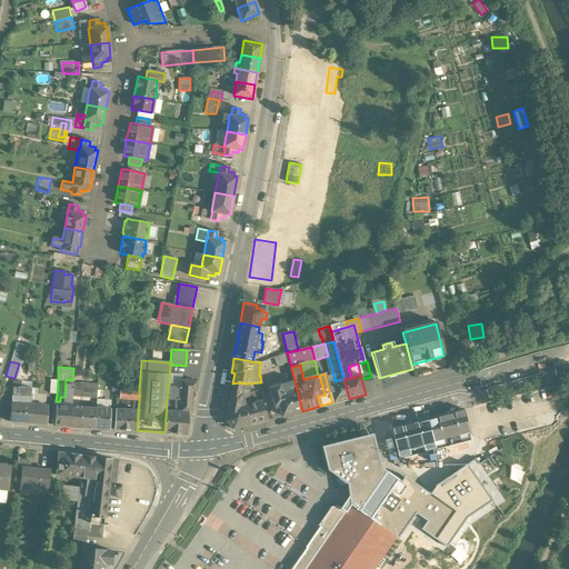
[(56,401),(56,405),(70,406),(71,396),(72,385),(72,380),(66,379),(65,397),(60,397),(60,401),(56,401)]
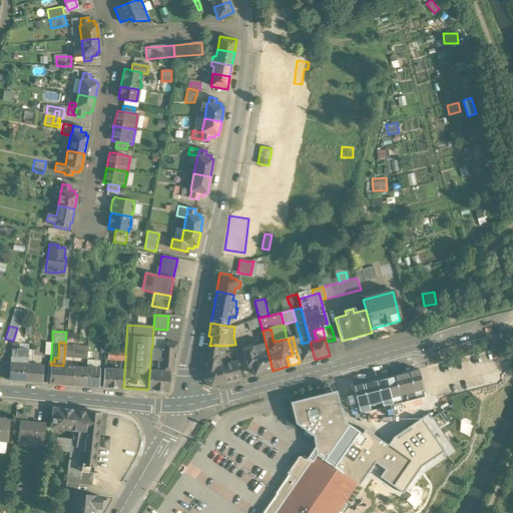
[(177,343),(164,342),(163,349),(152,348),(151,348),(148,390),(168,391),(169,372),(172,372),(173,352),(176,353),(177,343)]
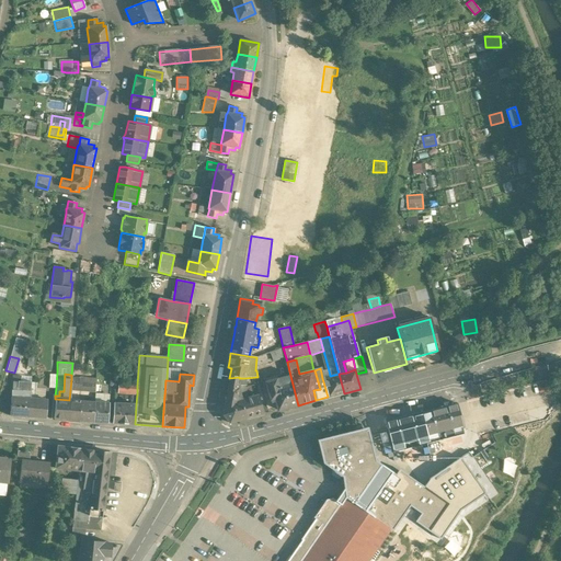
[(330,376),(322,378),(328,397),(344,393),(339,374),(330,376)]
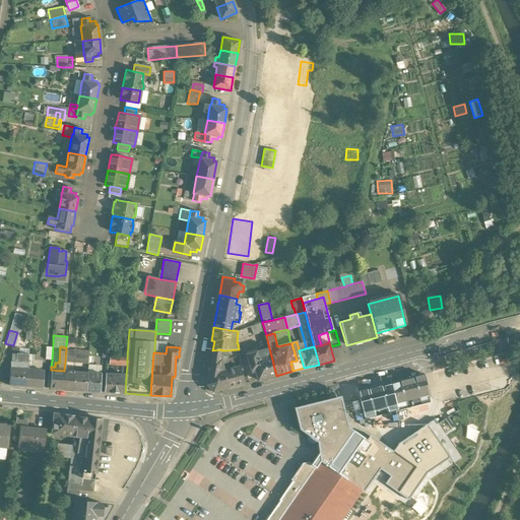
[(18,348),(11,347),(10,352),(9,368),(26,369),(26,363),(27,354),(18,353),(18,348)]
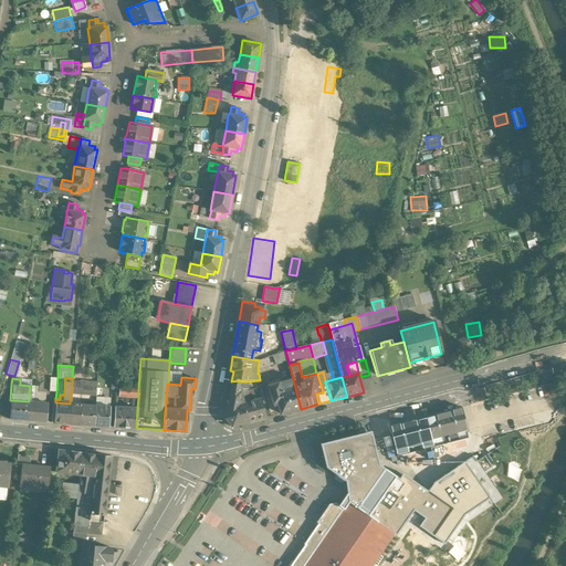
[(281,379),(268,383),(268,386),(272,404),(276,402),(280,415),(301,409),(293,379),(282,381),(281,379)]
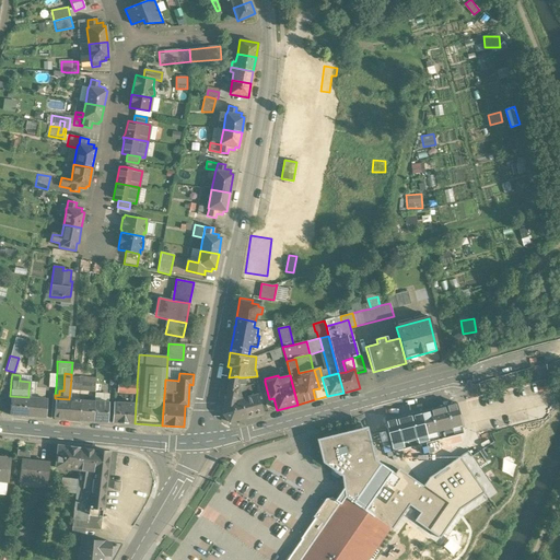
[(229,377),(222,415),(228,422),(245,418),(241,399),(238,388),(238,385),(238,377),(238,376),(229,377)]
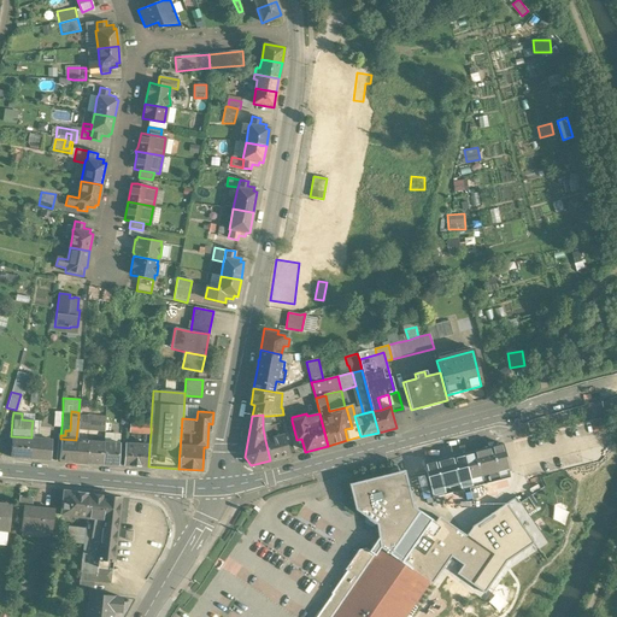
[(87,417),(78,417),(77,429),(88,429),(89,421),(86,421),(87,417)]
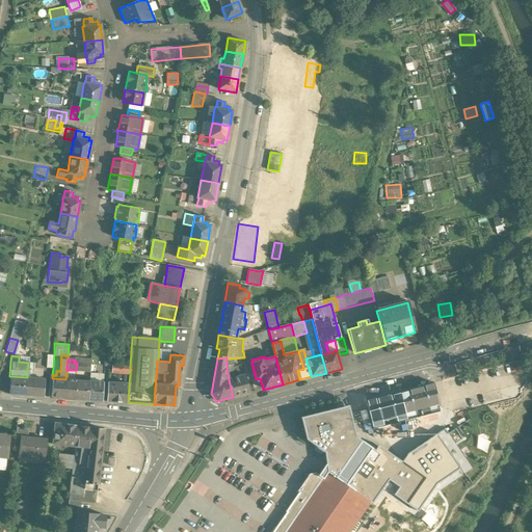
[(114,364),(112,364),(111,372),(130,373),(130,366),(114,364)]
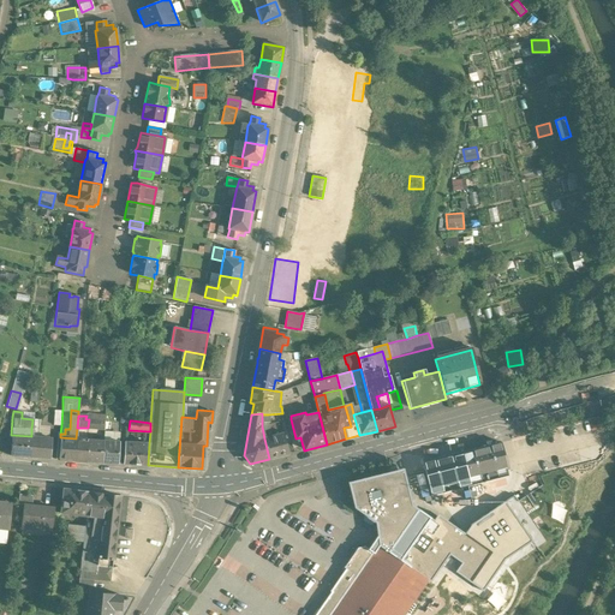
[(284,433),(272,436),(264,439),(269,459),(288,454),(284,433)]
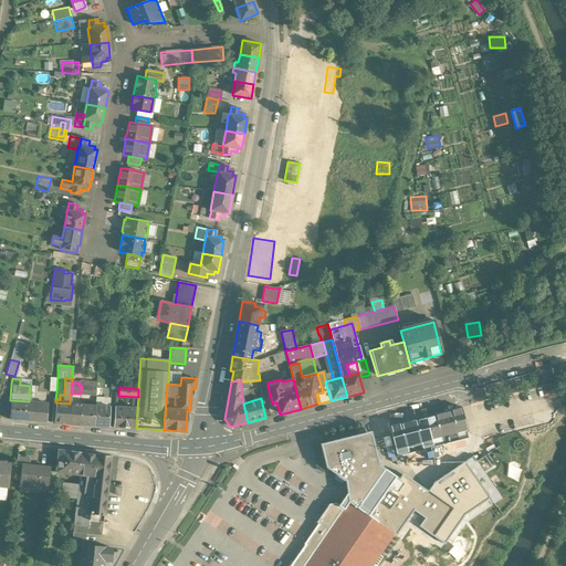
[(29,401),(10,400),(9,419),(27,421),(27,420),(28,420),(29,401)]
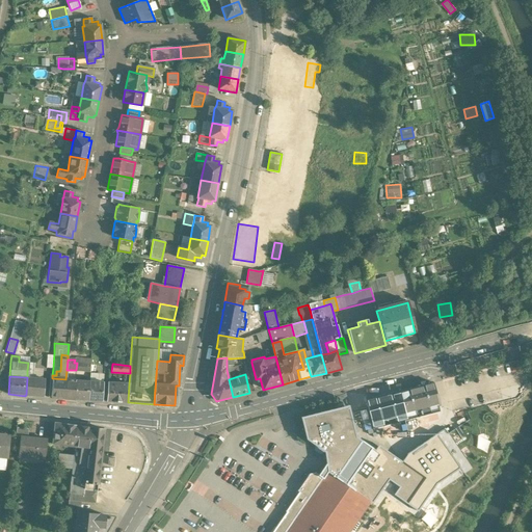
[(45,379),(27,377),(26,395),(43,397),(45,379)]
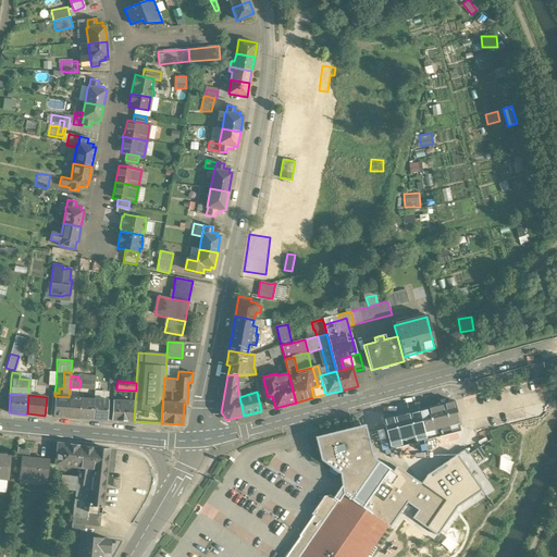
[(69,397),(54,396),(52,416),(67,417),(69,398),(69,397)]
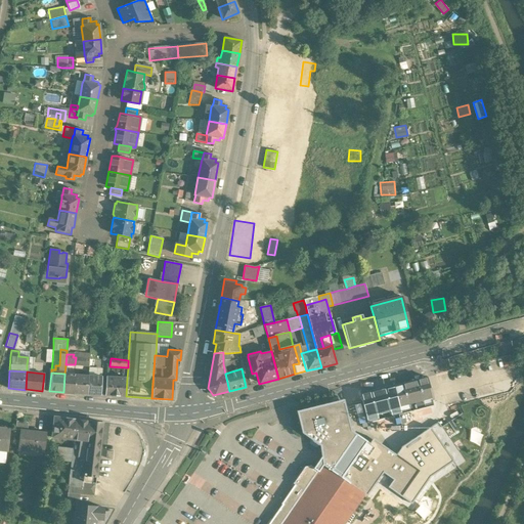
[(64,375),(63,392),(73,393),(74,375),(64,375)]
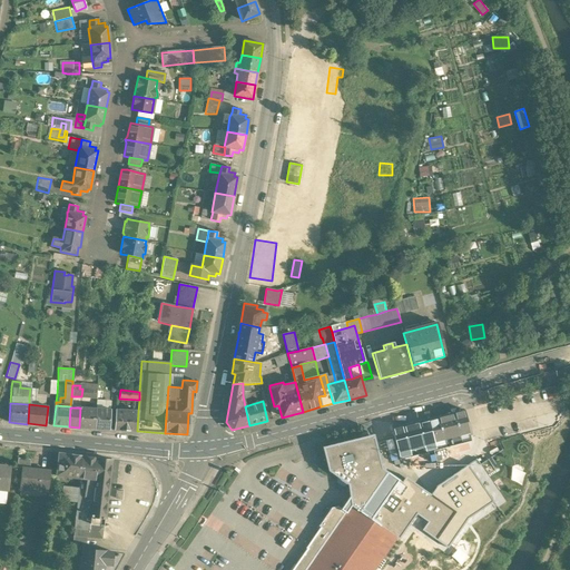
[(87,409),(80,408),(79,428),(94,429),(95,409),(87,409)]
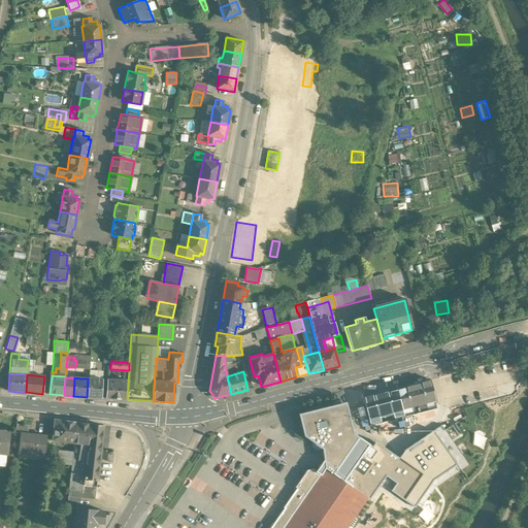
[(102,380),(88,378),(87,397),(101,398),(102,380)]
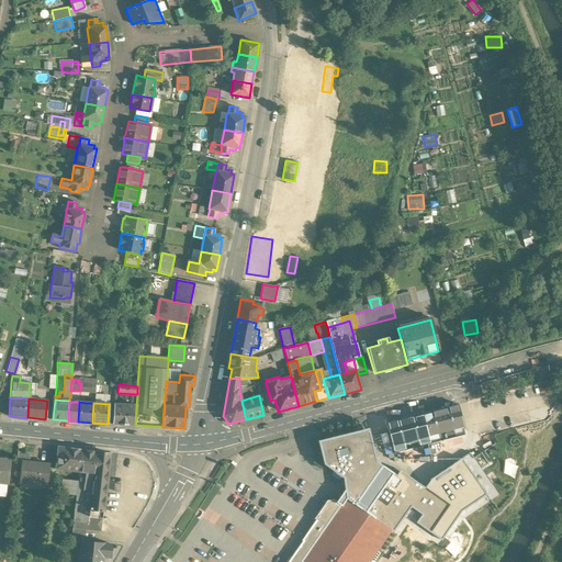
[(136,405),(113,404),(112,424),(135,425),(136,405)]
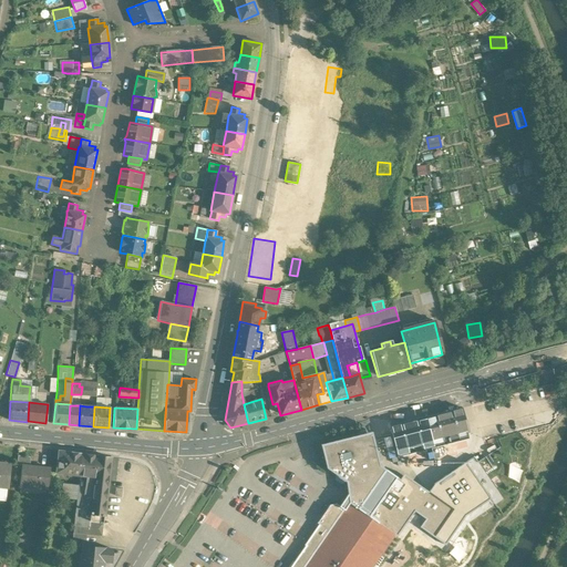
[(450,412),(401,424),(401,423),(390,426),(395,449),(466,430),(461,409),(450,411),(450,412)]
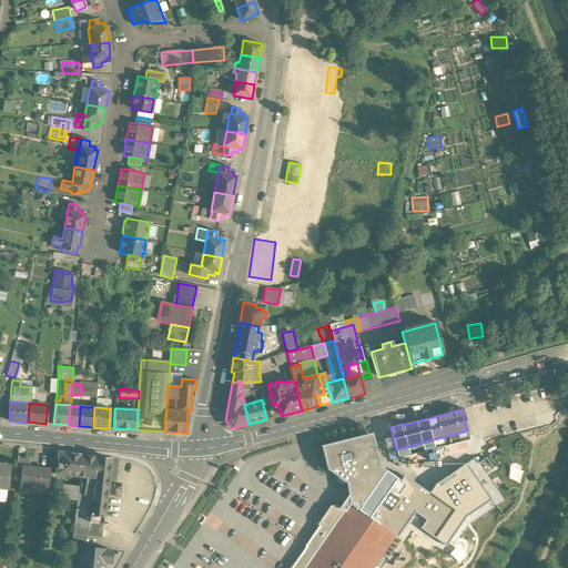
[(364,503),(386,470),(381,467),(372,433),(321,446),(326,469),(335,476),(334,482),(342,486),(346,483),(347,492),(350,504),(358,510),(364,503)]
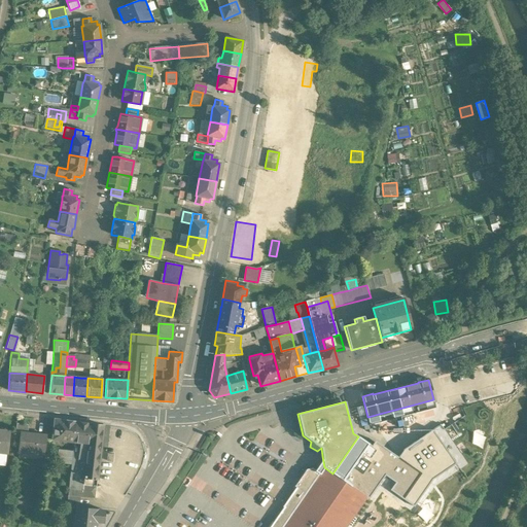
[(60,420),(54,419),(51,438),(58,440),(60,420)]
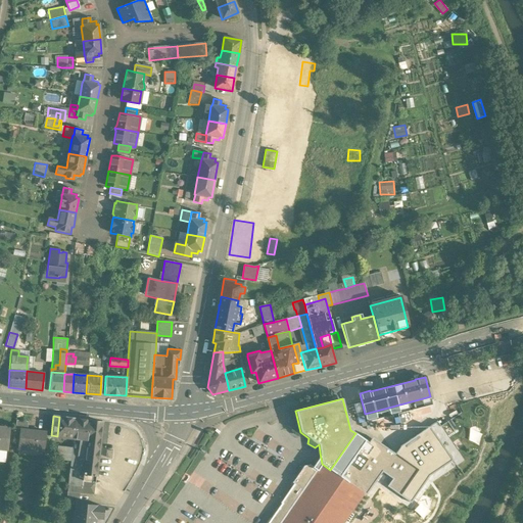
[(76,419),(59,417),(57,436),(74,437),(76,419)]
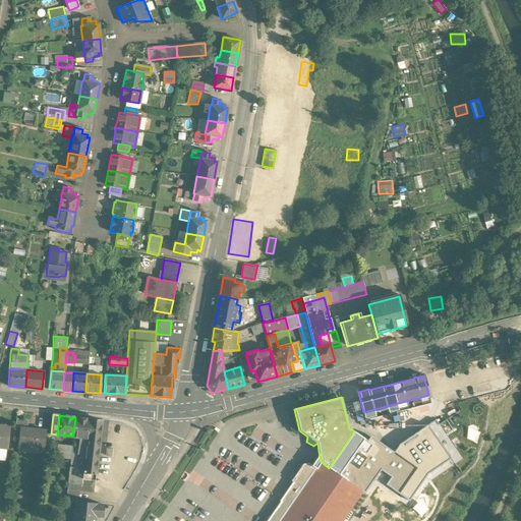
[(91,419),(75,417),(73,436),(89,438),(91,419)]
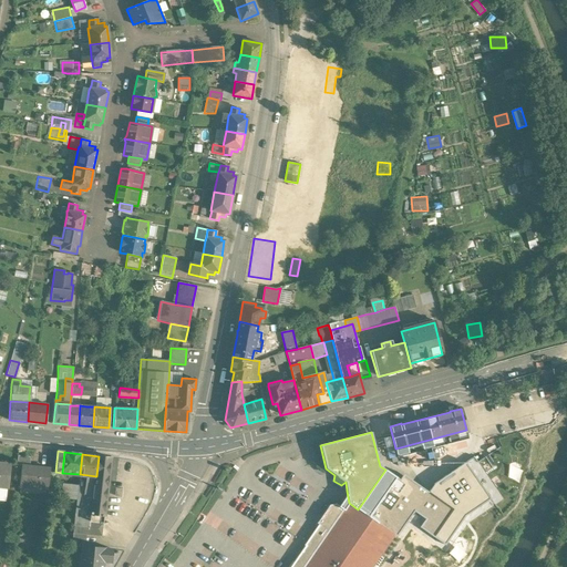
[(110,457),(99,456),(96,476),(107,477),(110,457)]
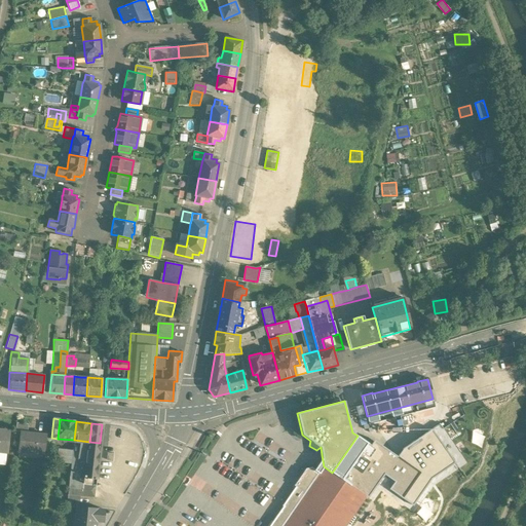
[(37,434),(30,433),(30,431),(27,431),(21,430),(19,451),(26,452),(27,449),(43,451),(45,434),(37,433),(37,434)]
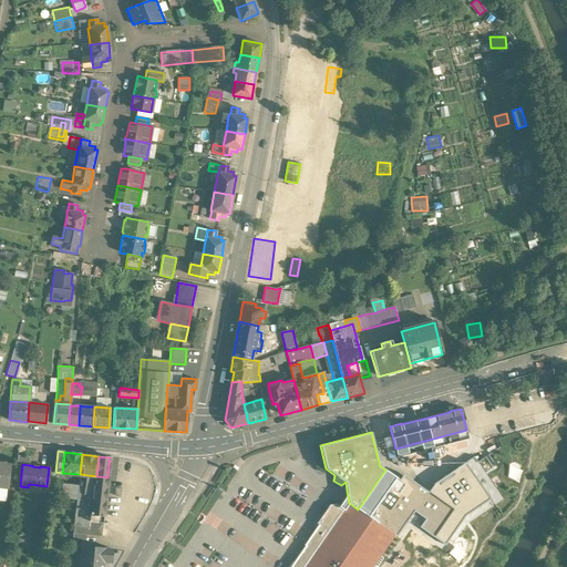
[(465,464),(435,485),(429,493),(403,475),(400,480),(385,470),(363,502),(358,509),(394,535),(398,537),(414,512),(425,519),(420,527),(433,536),(445,545),(461,521),(491,501),(480,486),(465,464)]
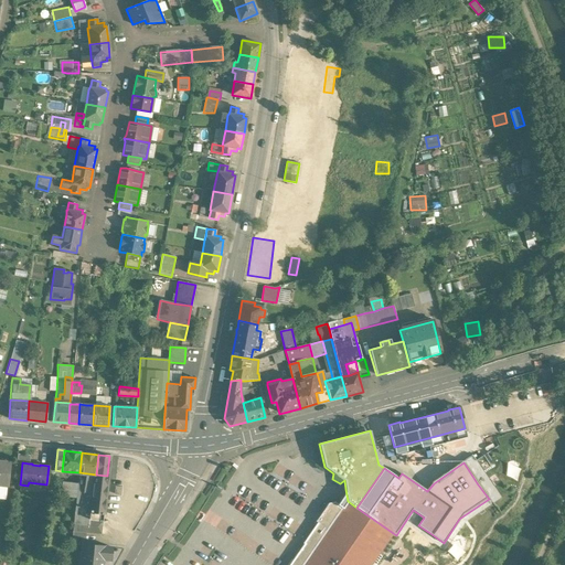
[(94,486),(77,483),(76,497),(73,531),(86,533),(100,534),(107,476),(96,475),(94,486)]
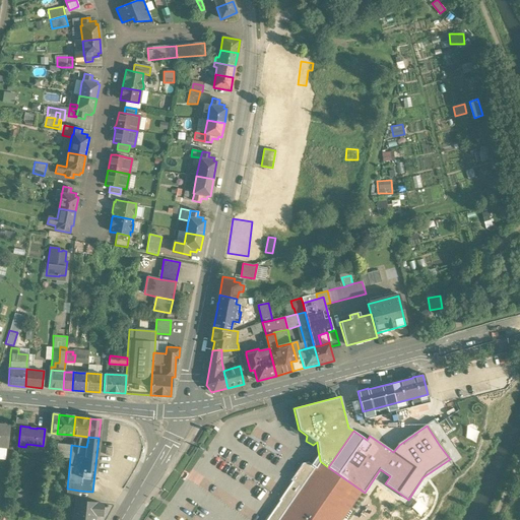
[(71,445),(57,444),(56,454),(70,457),(71,445)]
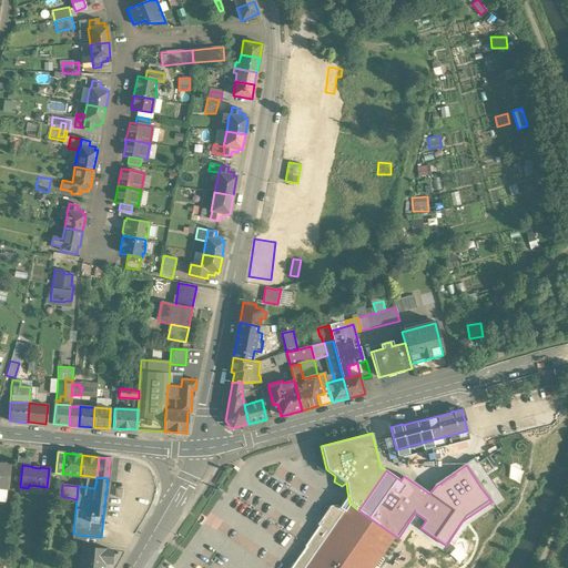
[(358,510),(350,504),(344,510),(304,567),(373,567),(395,536),(358,510)]
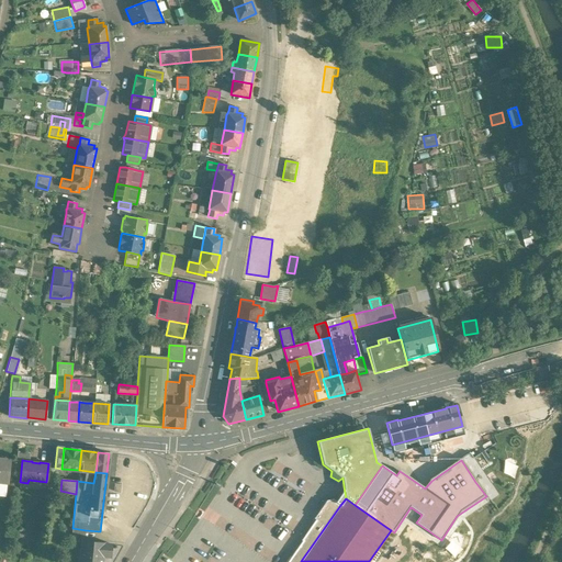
[(288,561),(301,561),(340,505),(333,499),(327,502),(314,519),(315,520),(302,540),(303,541),(288,561)]
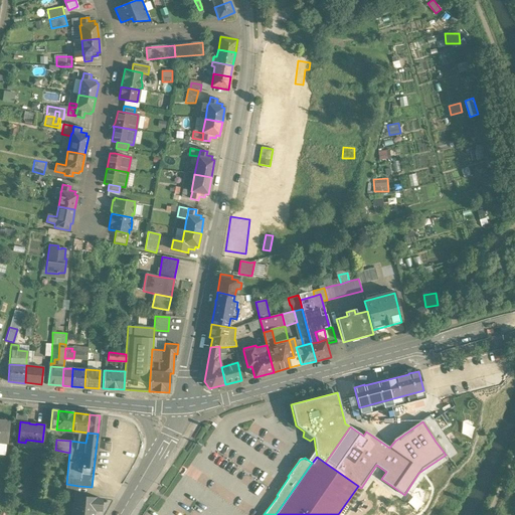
[(78,486),(66,484),(64,496),(74,497),(74,496),(77,496),(78,486)]
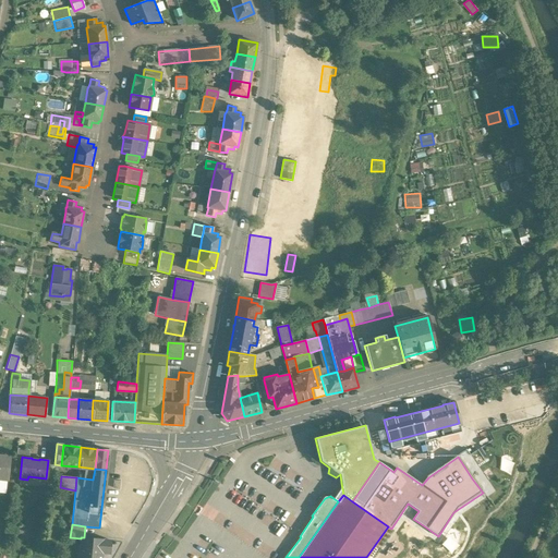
[(84,537),(81,537),(81,538),(79,557),(100,557),(101,553),(109,553),(110,541),(84,537)]
